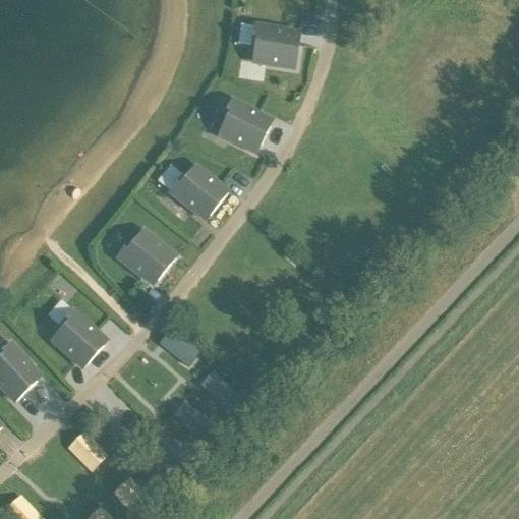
[(283,30),(253,25),(250,47),(254,48),(252,62),(293,68),(298,39),(282,36),(283,30)]
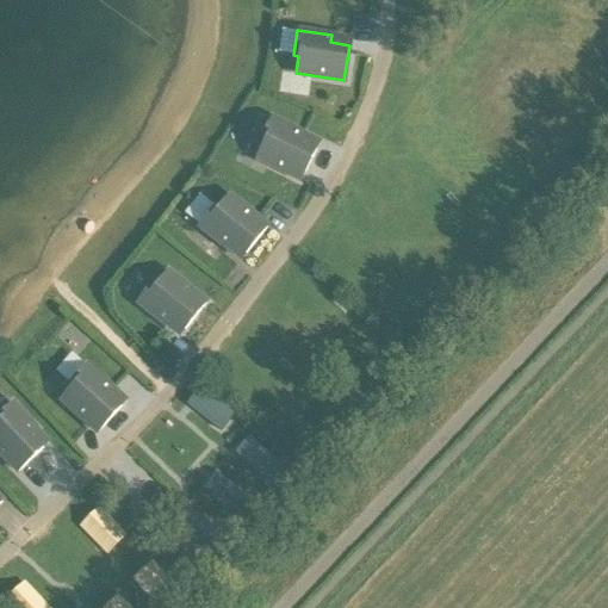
[(271,117),(259,140),(264,142),(255,157),(299,179),(315,148),(297,138),(301,132),(271,117)]
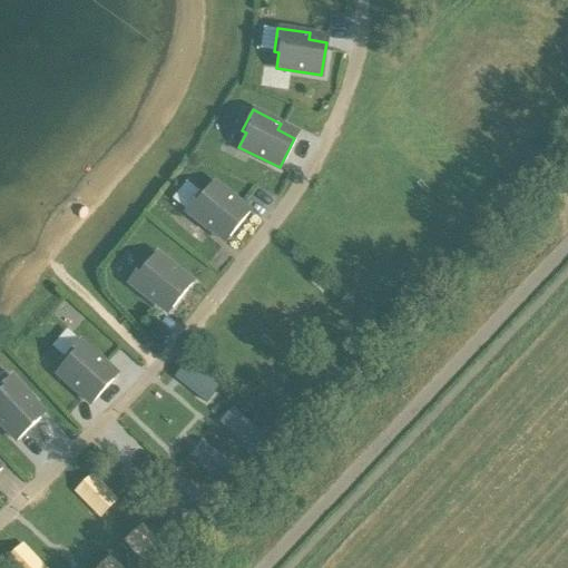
[(199,192),(185,209),(209,229),(214,225),(227,236),(248,211),(213,182),(203,194),(199,192)]
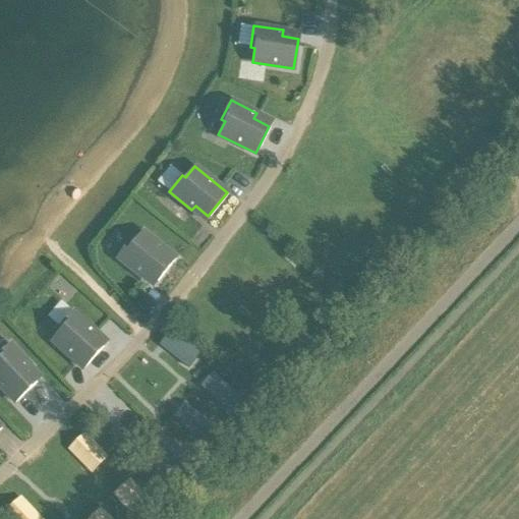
[(130,240),(116,256),(139,275),(142,270),(156,281),(175,257),(142,231),(133,242),(130,240)]
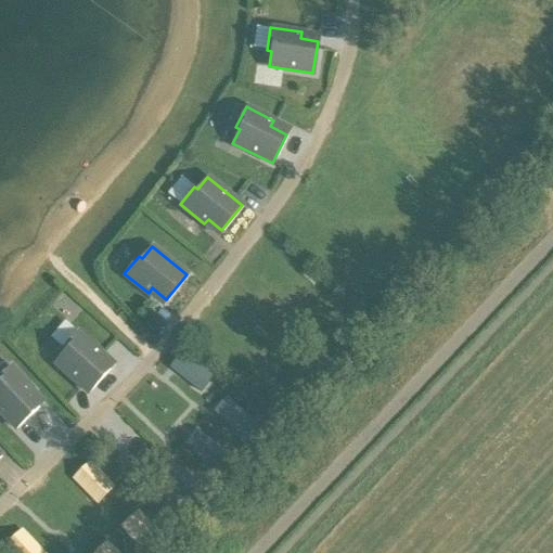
[(100,351),(77,331),(62,348),(65,351),(54,362),(88,393),(108,368),(95,357),(100,351)]
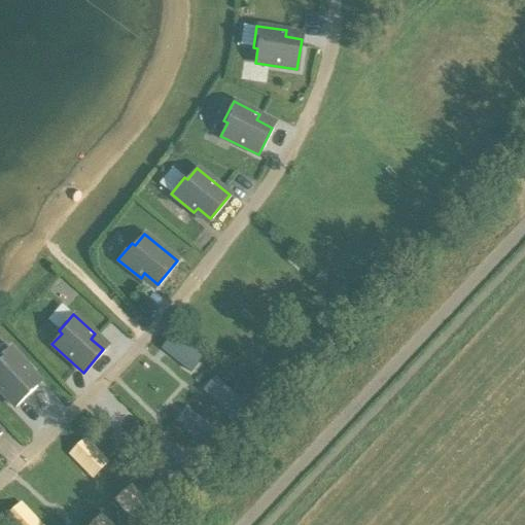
[(179,362),(189,371),(200,356),(189,348),(187,350),(176,341),(168,351),(180,360),(179,362)]
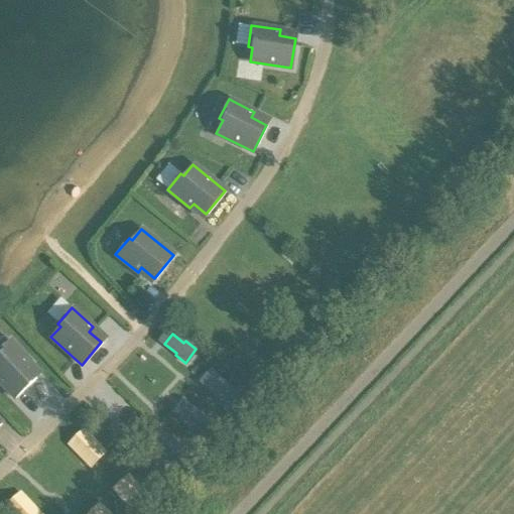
[(0,383),(14,397),(35,377),(24,365),(28,361),(9,340),(0,348),(0,383)]
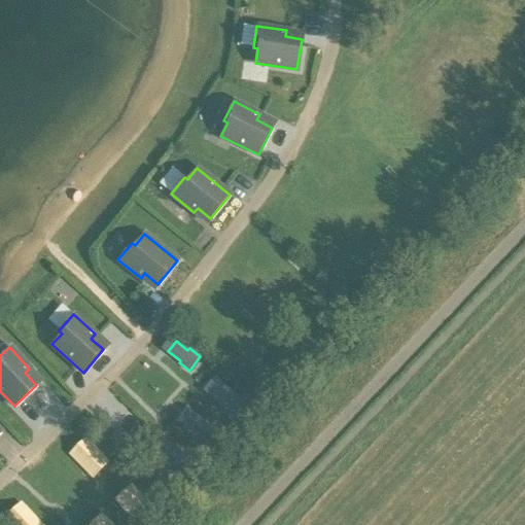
[(220,405),(230,414),(241,400),(231,391),(230,393),(218,383),(210,392),(221,404),(220,405)]
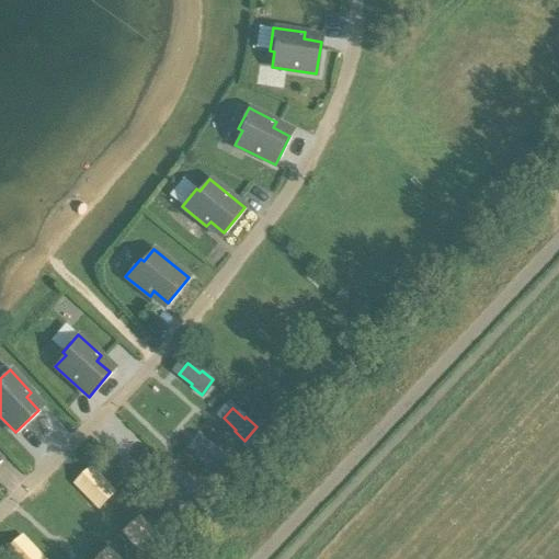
[(205,464),(215,474),(228,459),(217,449),(215,452),(203,441),(194,451),(207,463),(205,464)]
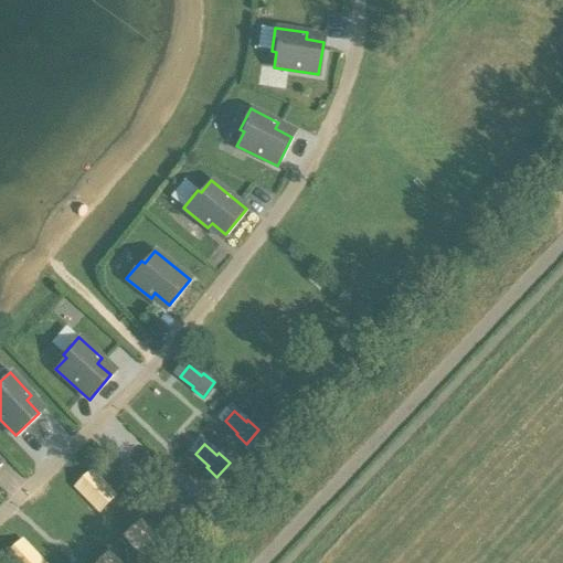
[(72,485),(98,512),(117,494),(92,467),(72,485)]
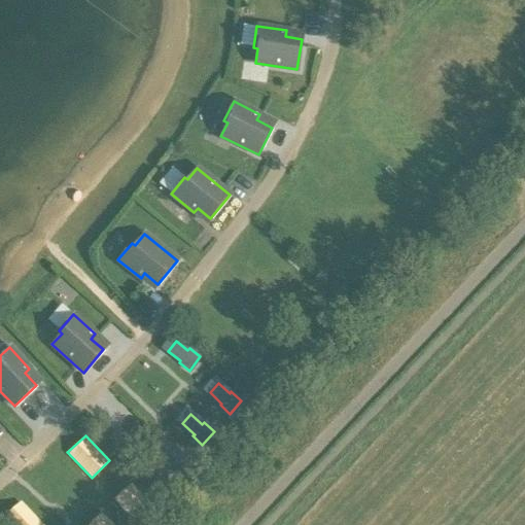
[(167,464),(176,473),(187,460),(177,451),(176,453),(165,443),(156,452),(168,462),(167,464)]
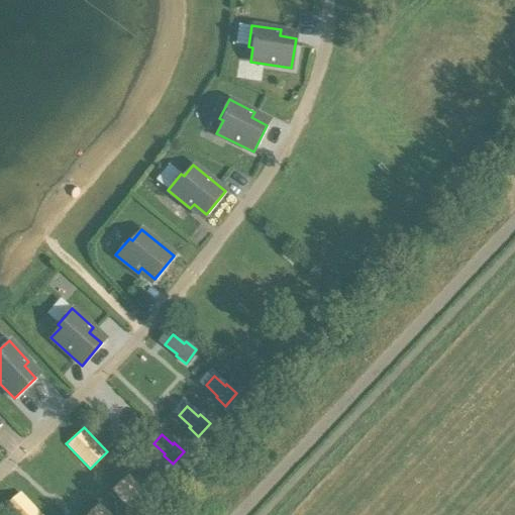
[(111,487),(132,513),(150,499),(130,473),(111,487)]
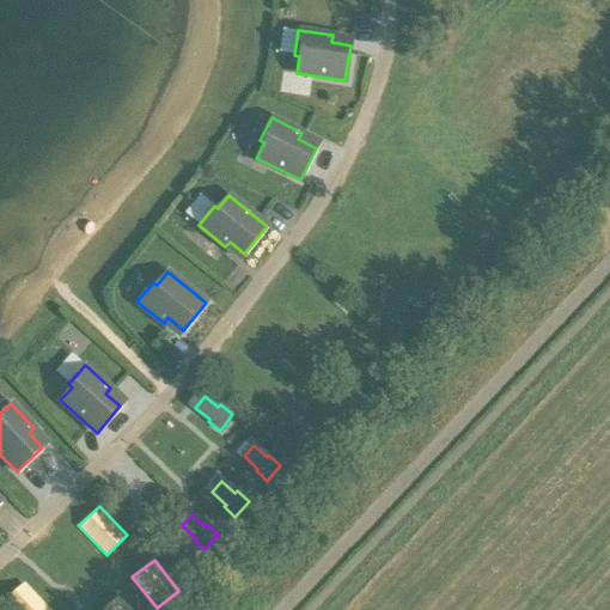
[(24,580),(4,599),(12,609),(50,609),(52,609),(24,580)]
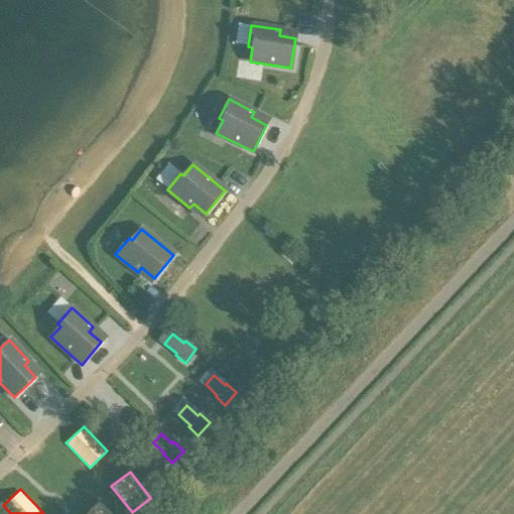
[(113,513),(98,500),(85,513),(113,513)]
